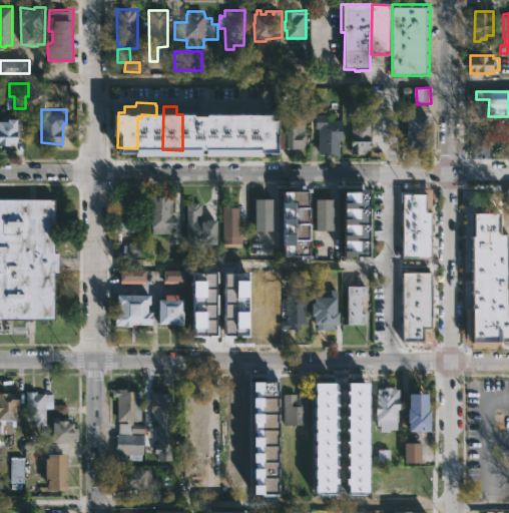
[(284,149),(282,149),(282,121),(287,121),(287,112),(307,112),(307,148),(284,149)]
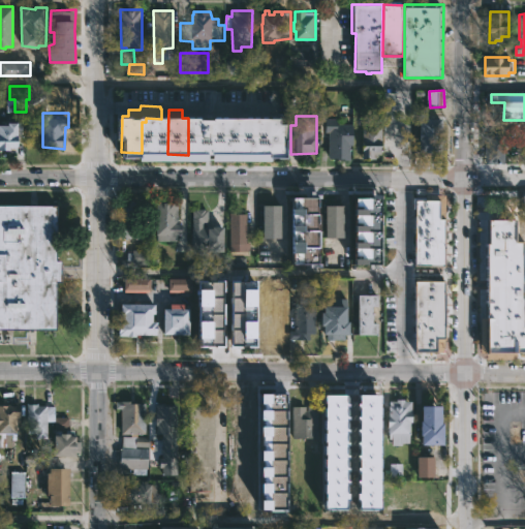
[(254,122),(254,125),(258,125),(256,154),(238,153),(238,138),(227,137),(227,124),(239,124),(240,118),(249,118),(248,122),(254,122)]
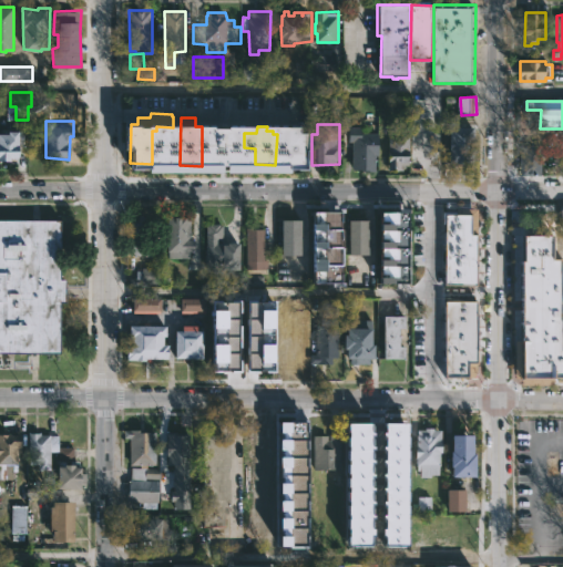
[(297,126),(297,130),(304,130),(304,143),(310,143),(309,165),(289,165),(289,161),(282,161),(282,130),(286,130),(286,126),(297,126)]
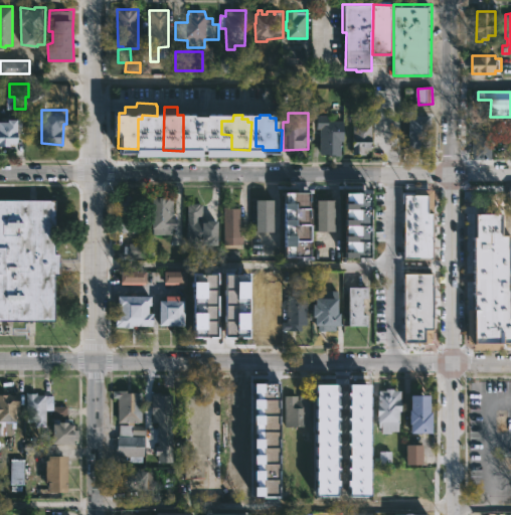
[(346,122),(345,142),(343,142),(342,155),(321,155),(321,129),(319,129),(319,115),(329,116),(329,122),(346,122)]
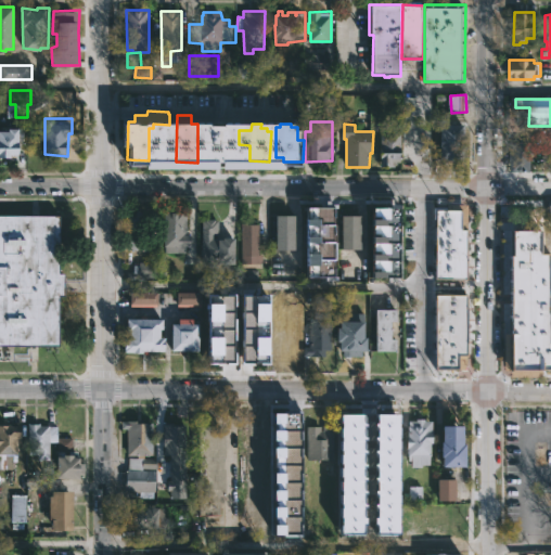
[(468,124),(469,144),(466,144),(466,159),(443,159),(444,124),(468,124)]
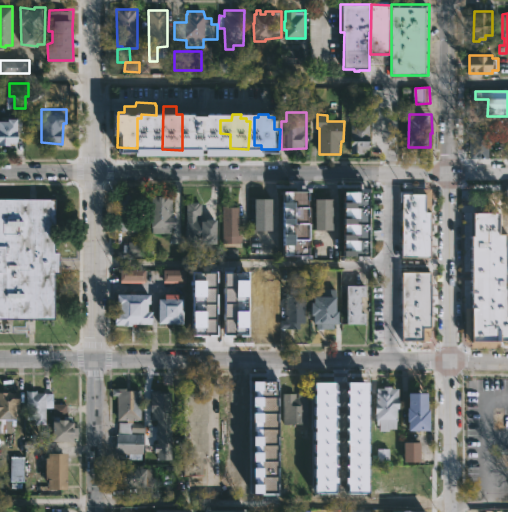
[(0,145),(0,121),(7,121),(7,118),(19,118),(19,142),(8,142),(8,145),(0,145)]
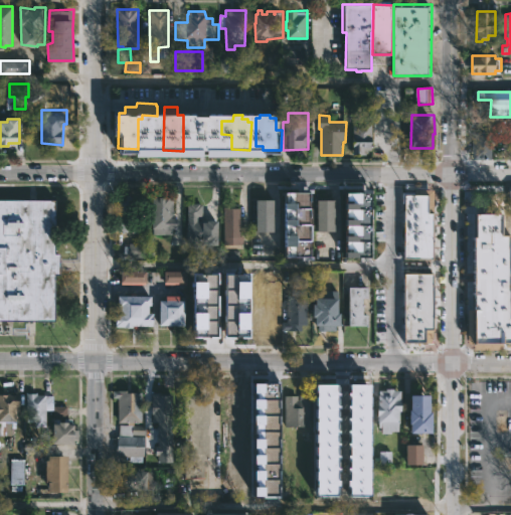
[(365,155),(353,155),(354,125),(363,125),(364,121),(373,122),(373,151),(366,151),(365,155)]
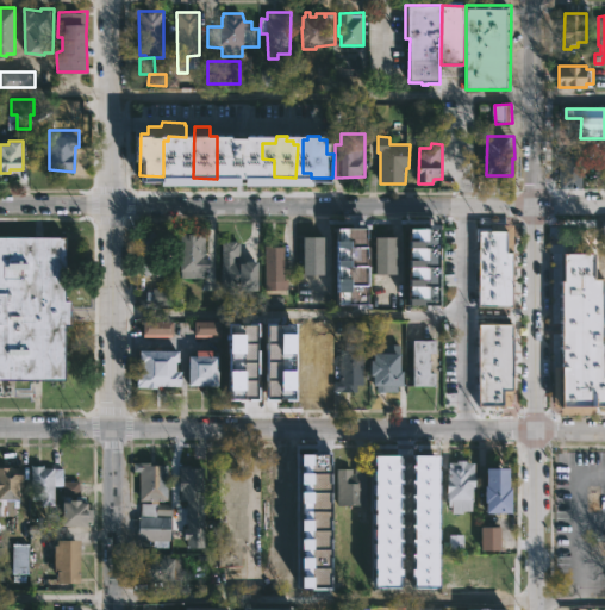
[(251,147),(251,179),(231,179),(231,162),(229,162),(230,147),(251,147)]
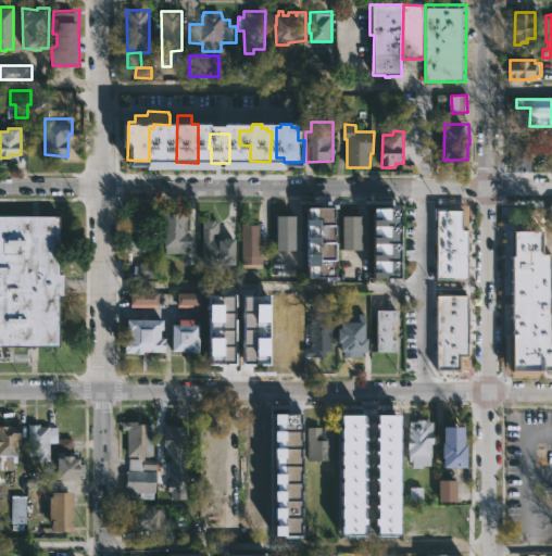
[(532,139),(531,173),(511,172),(512,141),(514,142),(514,138),(532,139)]
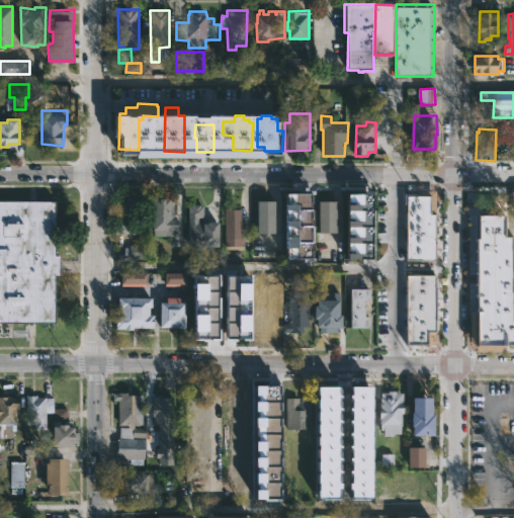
[(409,191),(433,191),(433,209),(437,209),(437,255),(409,255),(409,191)]
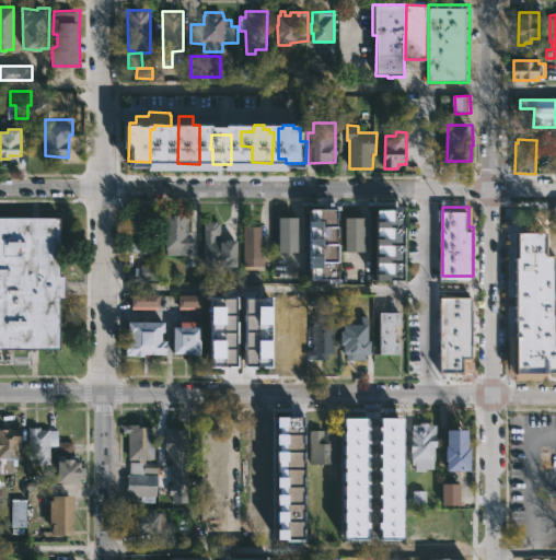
[(189,216),(189,237),(194,237),(193,249),(188,249),(188,255),(166,255),(166,242),(163,242),(163,233),(166,233),(166,214),(189,216)]
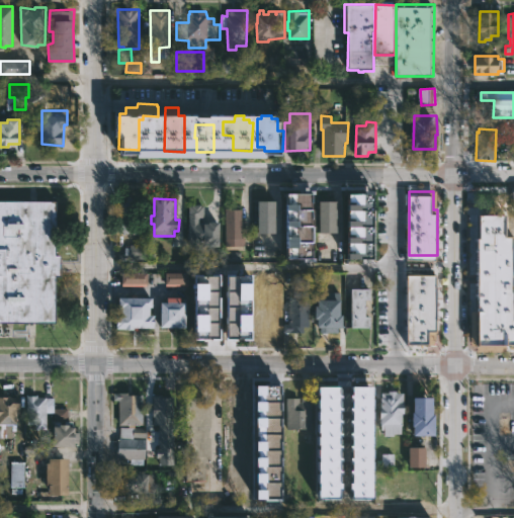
[(313,198),(312,228),(292,228),(292,209),(290,209),(290,198),(313,198)]
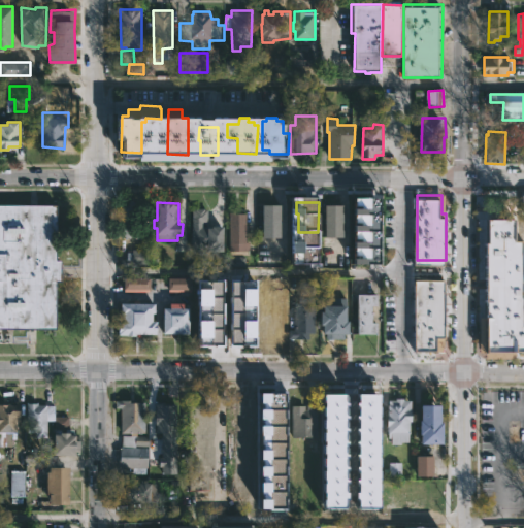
[(140,204),(139,238),(122,237),(122,231),(121,231),(121,203),(140,204)]
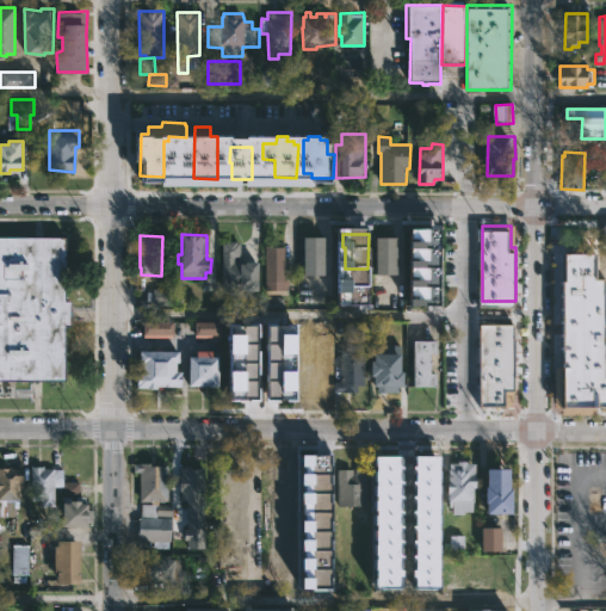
[(436,236),(434,278),(425,278),(425,287),(410,287),(412,235),(436,236)]
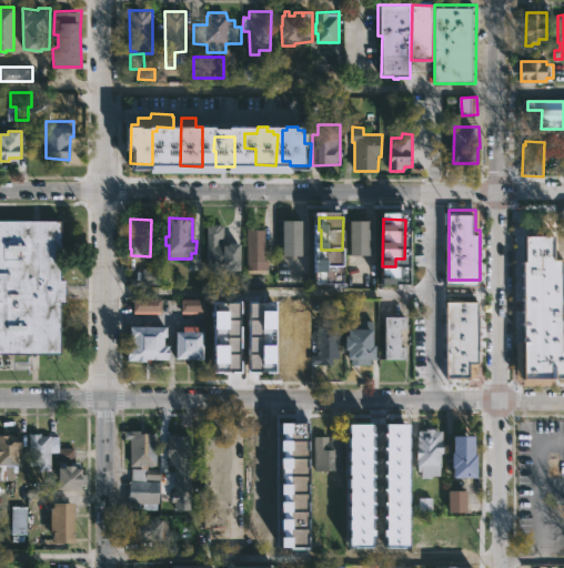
[(352,254),(351,220),(372,220),(372,254),(352,254)]
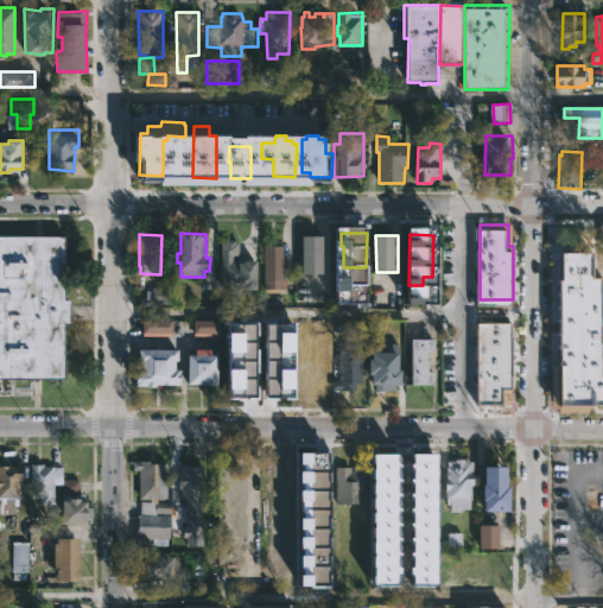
[(0,236),(69,236),(69,299),(73,299),(73,325),(69,325),(69,380),(0,379),(0,236)]
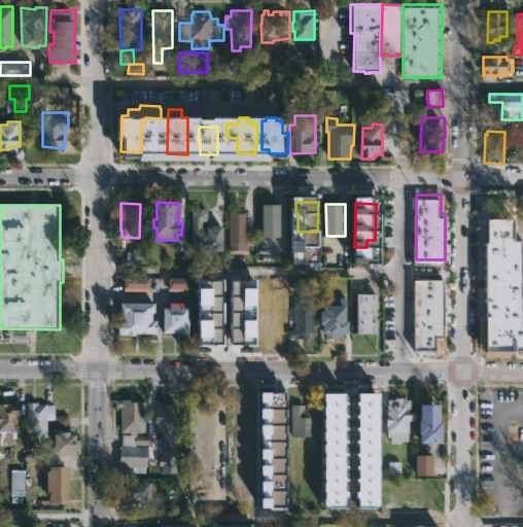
[(280,239),(262,239),(262,205),(280,205),(280,239)]
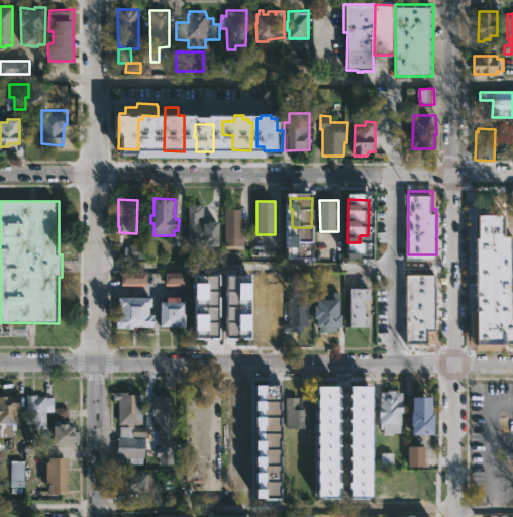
[(221,221),(205,221),(206,205),(191,204),(191,243),(220,244),(221,221)]
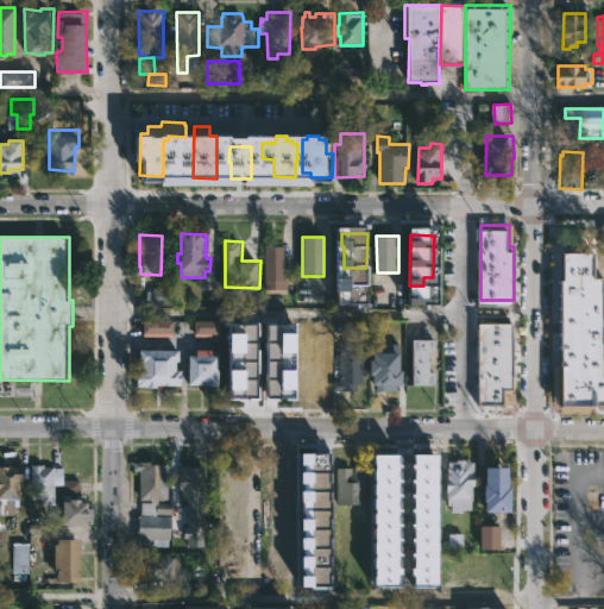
[(274,245),(274,246),(285,246),(285,278),(289,278),(289,290),(265,289),(265,244),(274,245)]
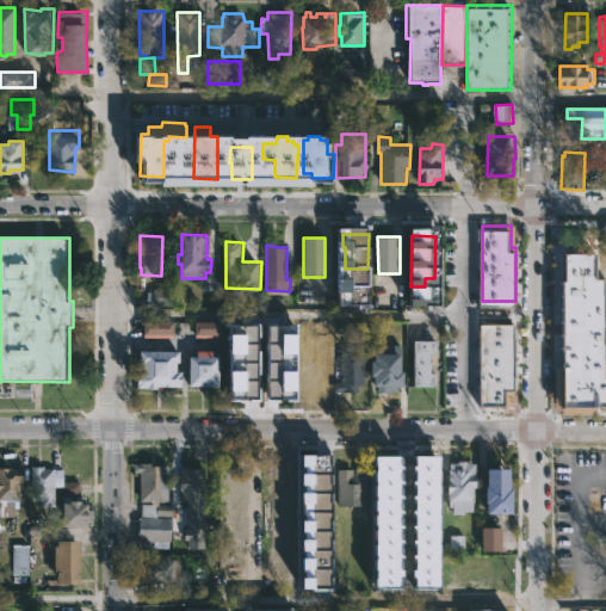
[(566,368),(557,368),(557,387),(566,387),(566,414),(603,414),(603,407),(605,407),(605,279),(598,279),(598,253),(566,253),(566,368)]
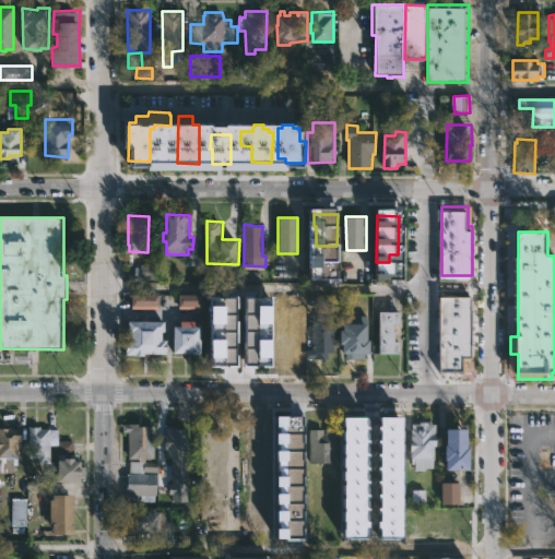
[(325,258),(323,283),(309,283),(309,271),(307,271),(308,257),(325,258)]
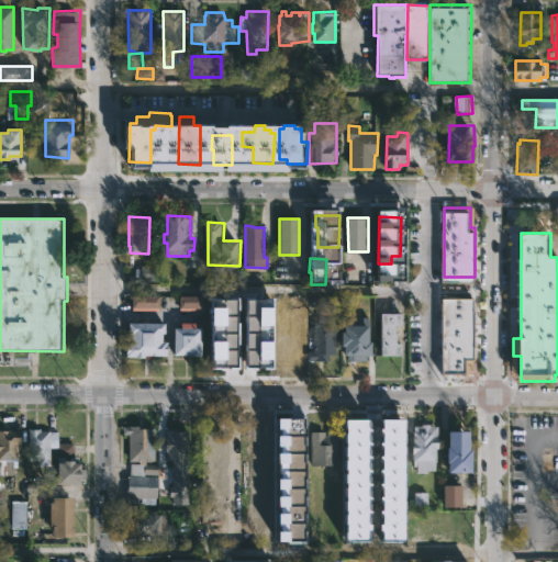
[(143,282),(162,282),(162,266),(144,266),(143,282)]
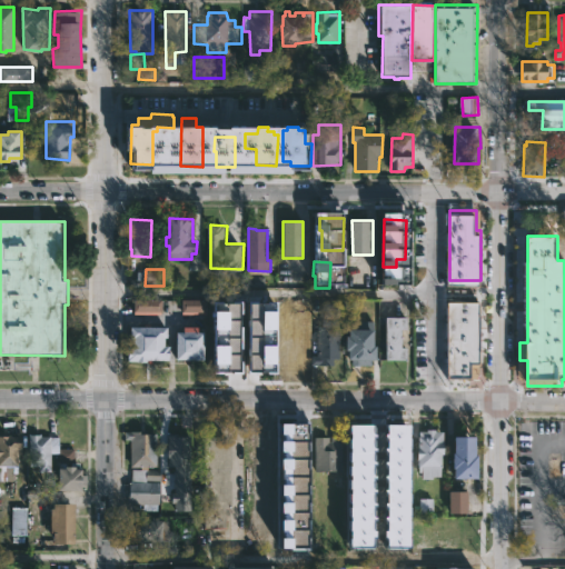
[(481,297),(481,357),(472,356),(471,373),(449,373),(449,297),(481,297)]
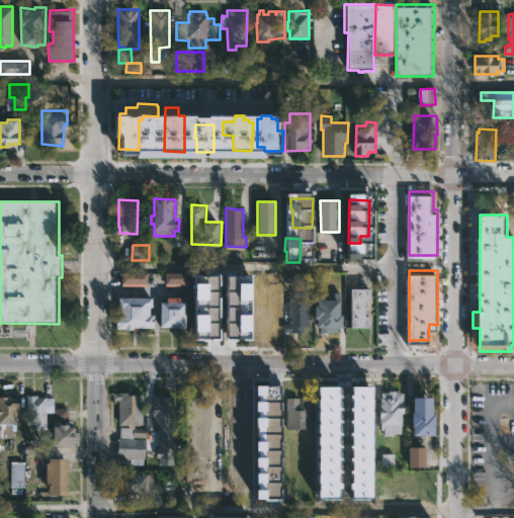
[(149,273),(149,285),(125,285),(125,283),(123,283),(123,272),(149,272),(149,273)]
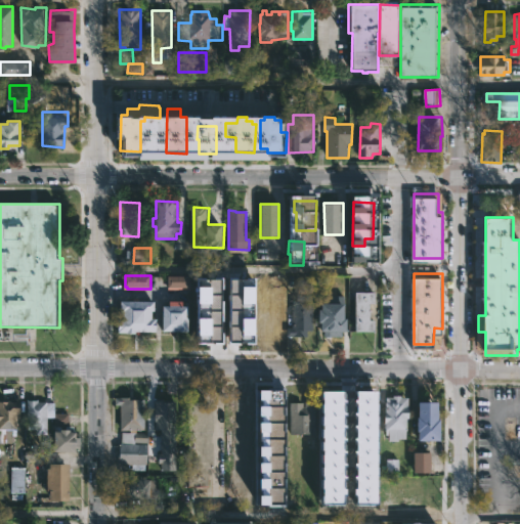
[(170,290),(192,290),(192,276),(170,276),(170,290)]
